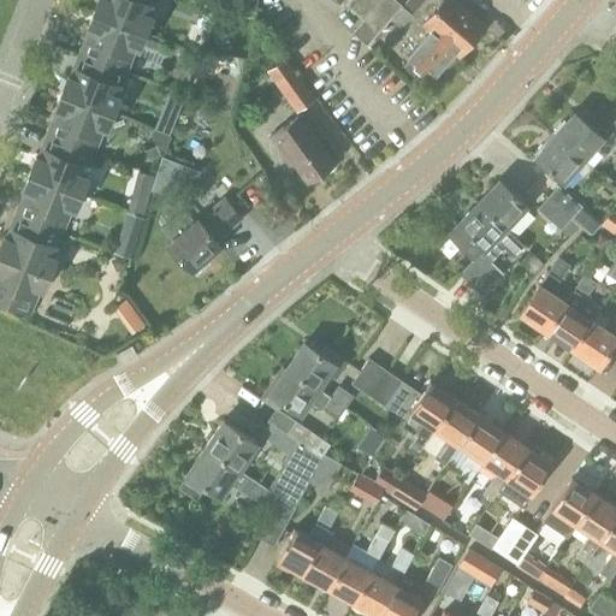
[(96,0),(93,11),(144,31),(152,16),(147,13),(152,0),(96,0)]
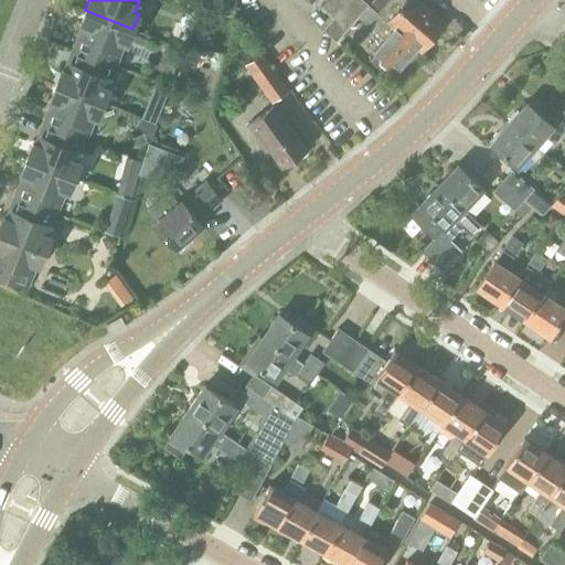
[(211,0),(210,6),(226,12),(230,0),(211,0)]
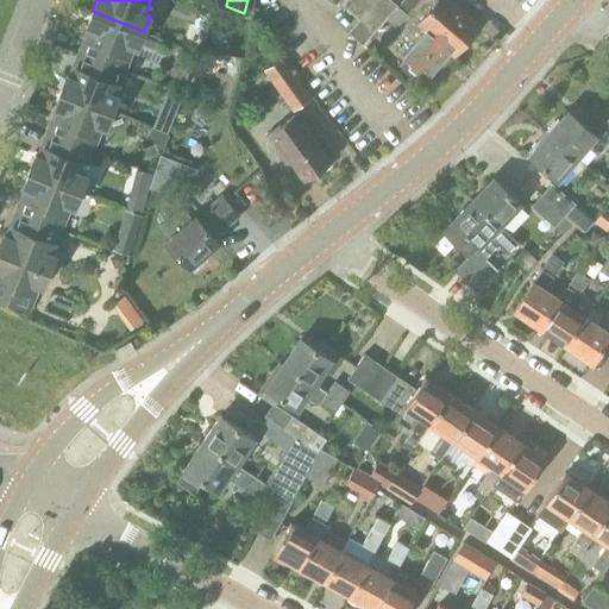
[(344,0),(341,4),(359,19),(375,0),(344,0)]
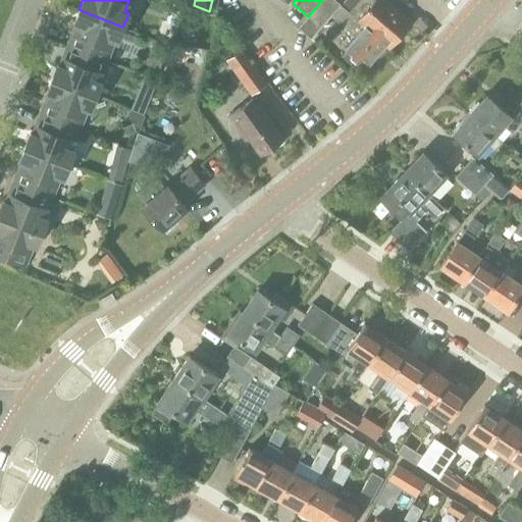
[(334,0),(321,0),(308,16),(298,27),(311,38),(331,15),(355,36),(345,48),(353,55),(350,58),(356,63),(359,60),(365,66),(384,45),(385,44),(365,27),(364,27),(348,12),(348,11),(334,0)]
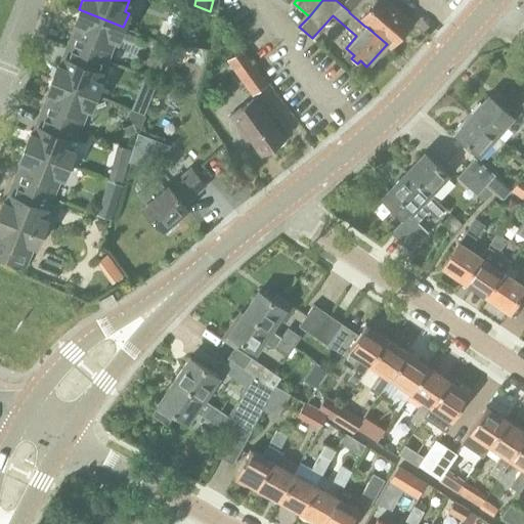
[(359,0),(349,11),(349,12),(365,27),(366,27),(387,44),(386,45),(389,48),(412,23),(387,0),(359,0)]
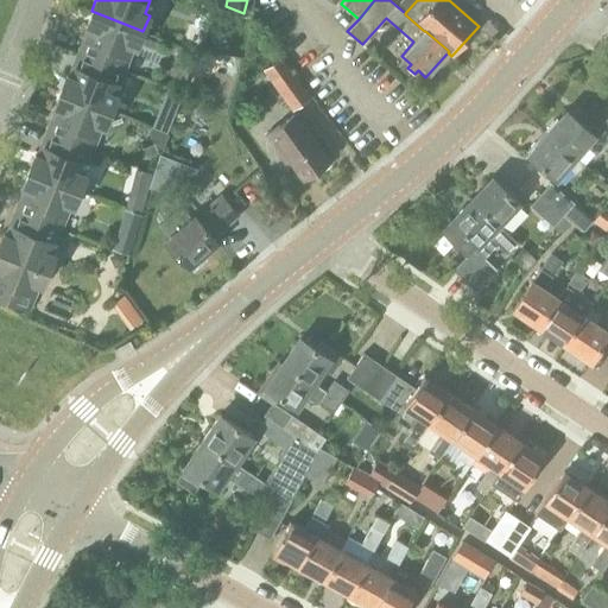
[(137,48),(143,31),(92,11),(86,26),(90,29),(81,52),(122,69),(132,45),(137,48)]
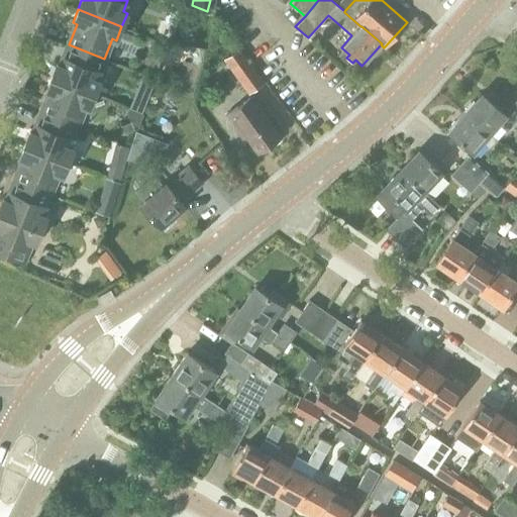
[(104,59),(69,44),(61,65),(57,63),(52,77),(95,94),(100,81),(96,79),(104,59)]
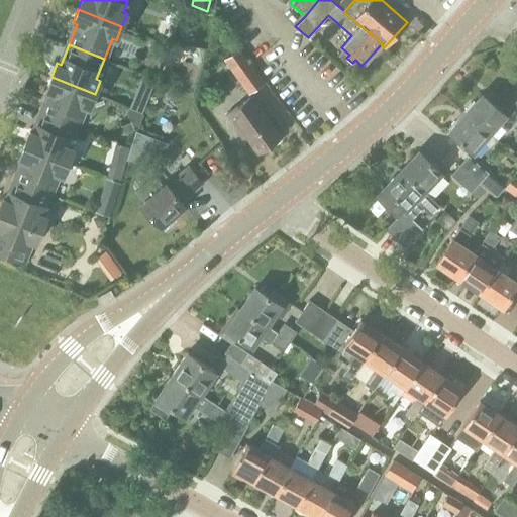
[(240,48),(224,60),(248,93),(265,82),(240,48)]
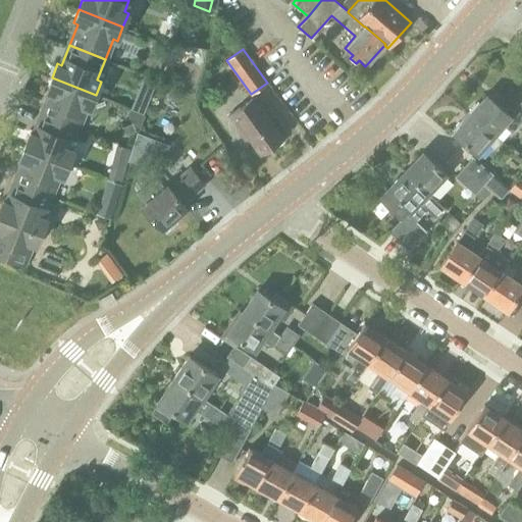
[(50,93),(42,113),(79,127),(87,107),(90,108),(96,95),(52,77),(46,91),(50,93)]
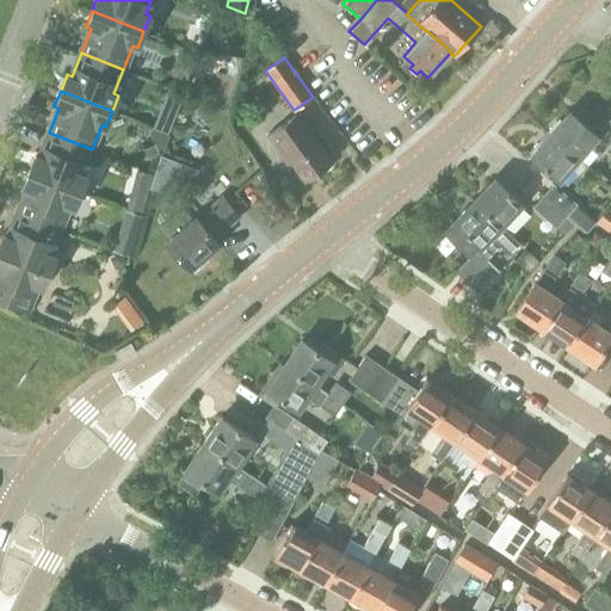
[(174,118),(159,112),(153,128),(168,134),(174,118)]
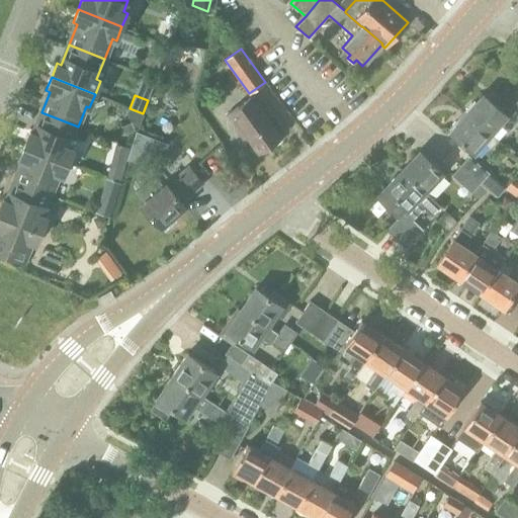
[(483,95),(466,113),(490,134),(499,122),(508,132),(517,119),(517,99),(505,114),(483,95)]
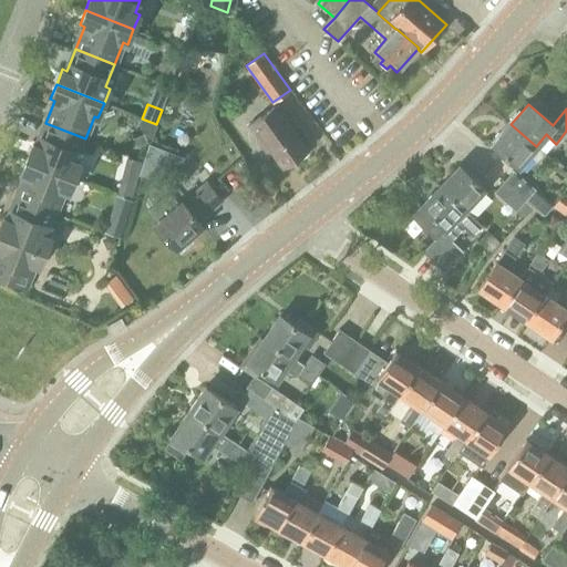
[(255,135),(258,133),(282,167),(307,150),(276,106),(248,126),(255,135)]
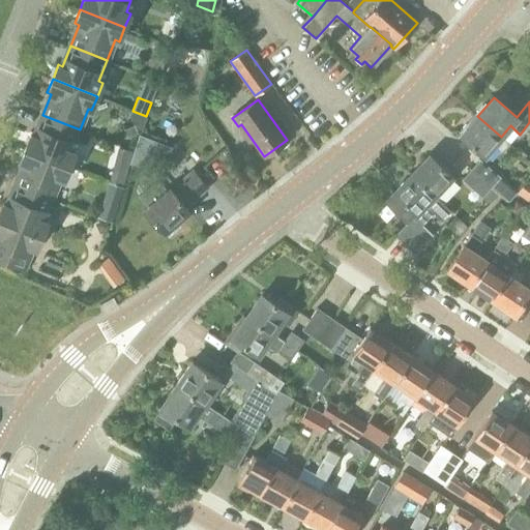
[(80,129),(42,115),(34,136),(30,134),(25,148),(69,166),(75,151),(71,150),(80,129)]
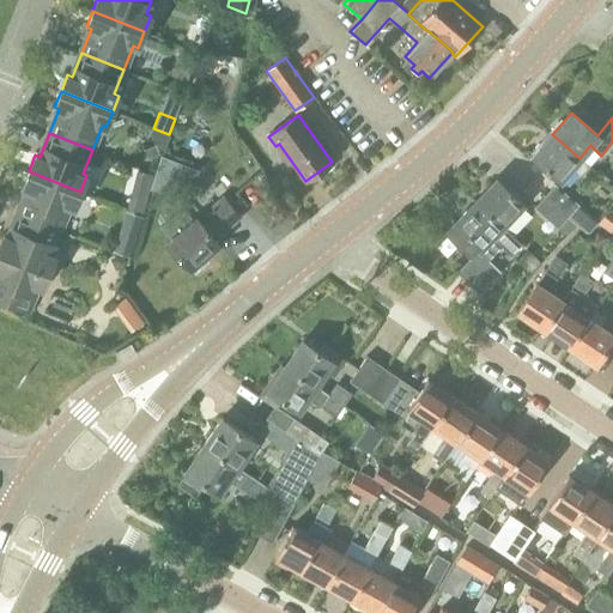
[(533,157),(544,167),(559,180),(560,181),(571,168),(581,176),(589,167),(580,158),(552,134),(533,157)]
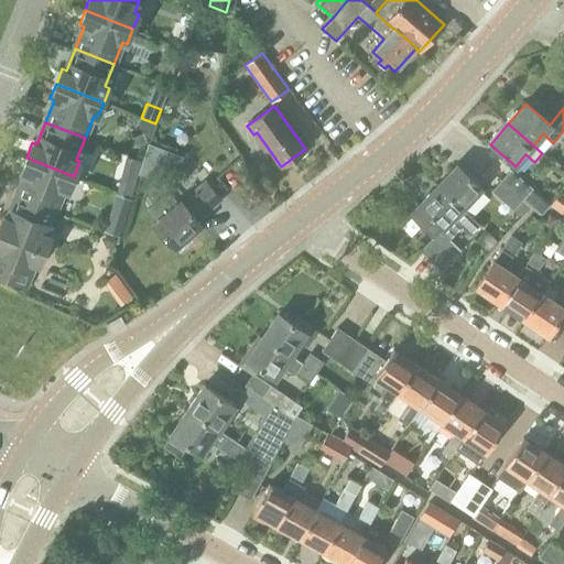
[(145,141),(142,133),(132,137),(136,145),(145,141)]
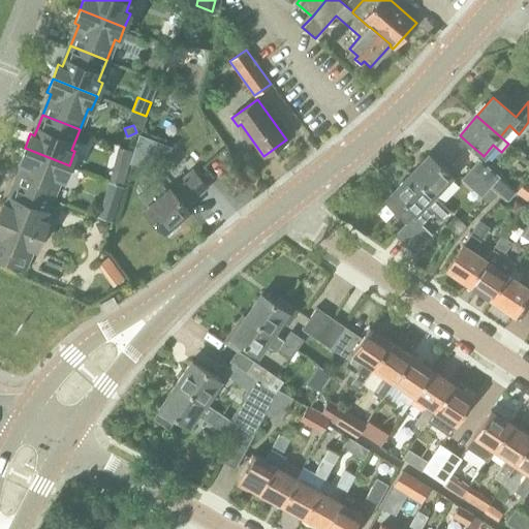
[(172,145),(139,133),(129,162),(147,167),(172,145)]
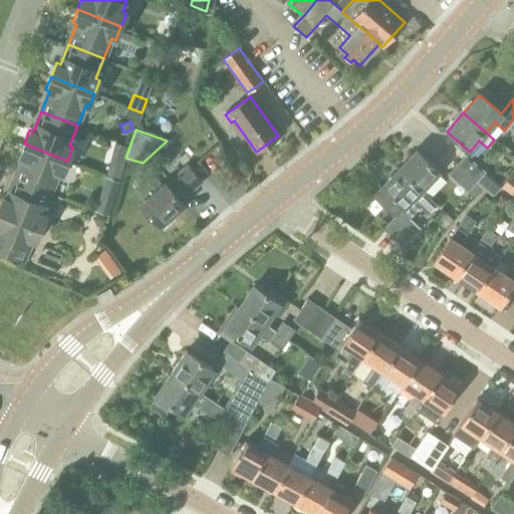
[(118,179),(127,147),(115,143),(107,176),(118,179)]
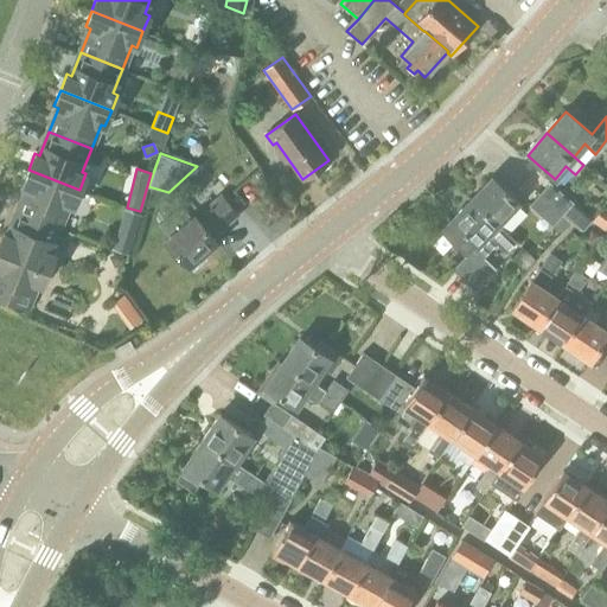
[(26,186),(17,211),(59,228),(69,204),(74,205),(80,190),(29,170),(23,185),(26,186)]
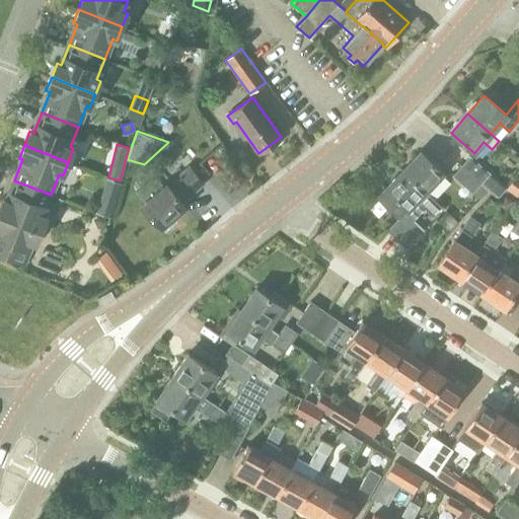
[(421,152),(403,170),(426,192),(426,191),(443,173),(442,172),(447,167),(441,162),(433,154),(428,159),(421,152)]
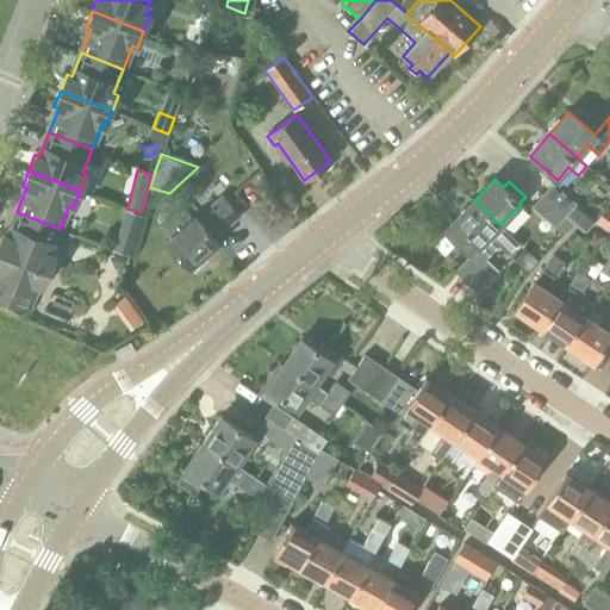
[(553,184),(542,194),(573,223),(574,223),(583,231),(586,231),(595,222),(596,221),(595,221),(553,184)]
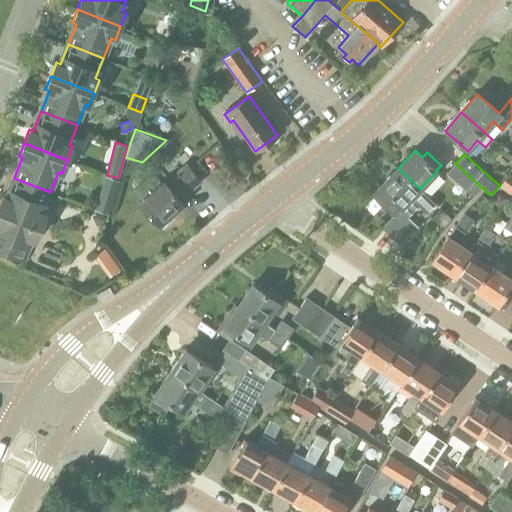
[(183,202),(180,199),(188,191),(200,181),(186,165),(178,172),(170,163),(154,177),(160,185),(139,203),(158,224),(183,202)]
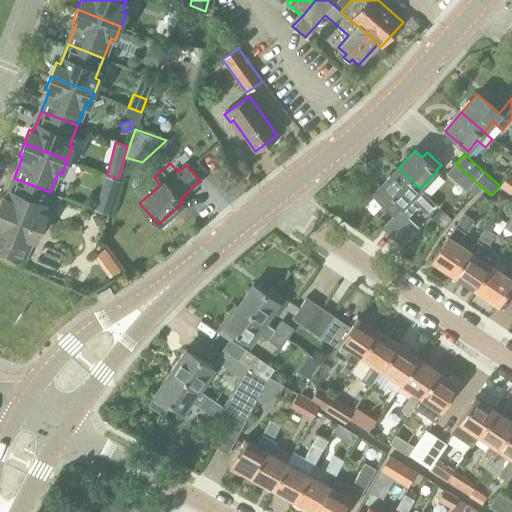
[(447,172),(447,173),(473,196),(482,187),(481,187),(455,163),(447,172)]
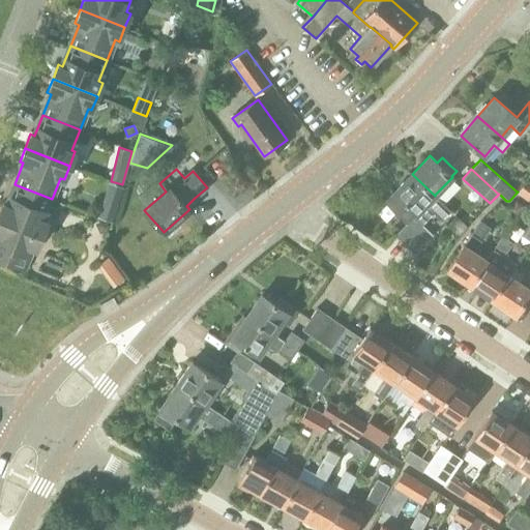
[(435,195),(435,196),(412,174),(385,202),(407,223),(395,235),(415,255),(432,238),(420,228),(423,226),(422,225),(434,212),(442,221),(451,210),(435,195)]
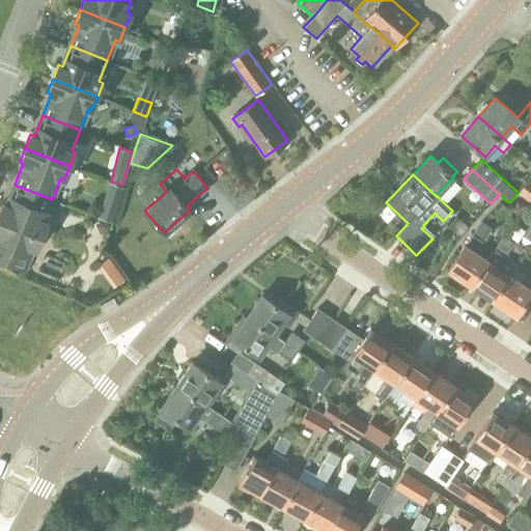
[(530,186),(527,183),(519,193),(524,197),(530,187),(530,186)]
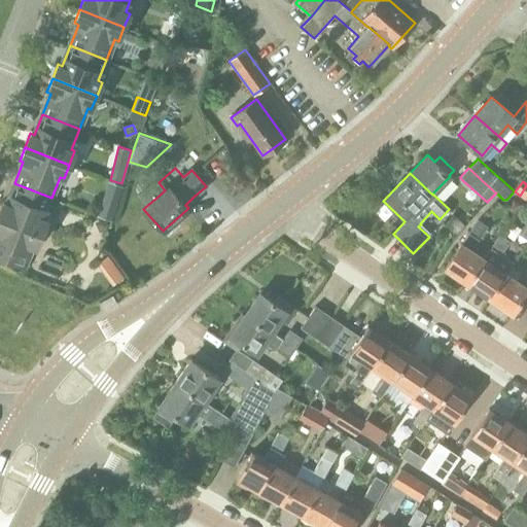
[(51,198),(14,183),(6,204),(3,202),(0,208),(0,216),(41,234),(47,219),(43,218),(51,198)]
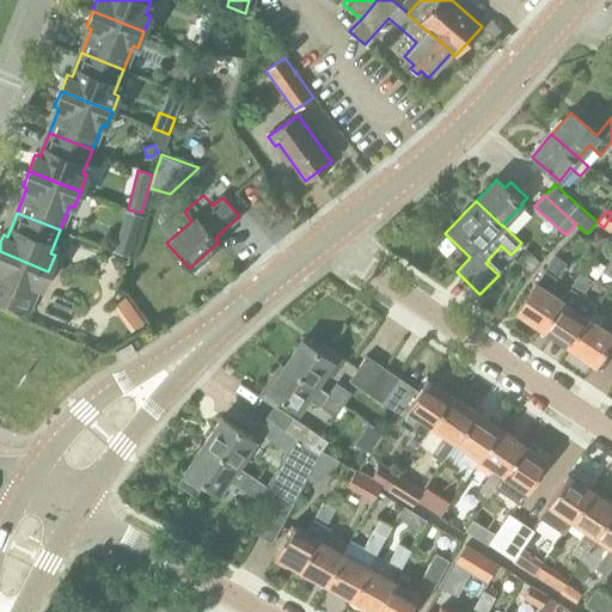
[(120,231),(112,250),(129,256),(135,236),(120,231)]
